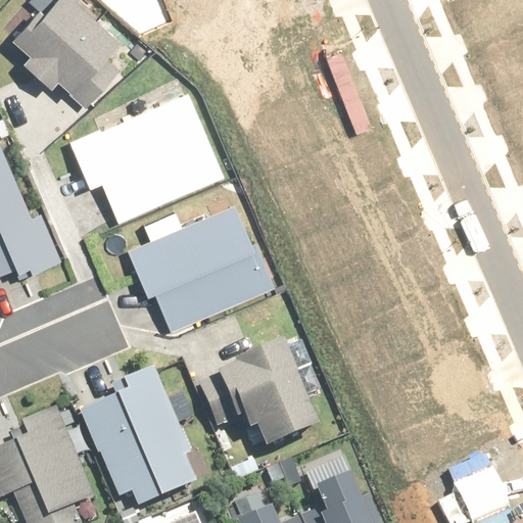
[(117,43),(72,0),(55,0),(15,45),(29,57),(21,64),(50,90),(56,83),(85,109),(119,73),(103,58),(117,43)]
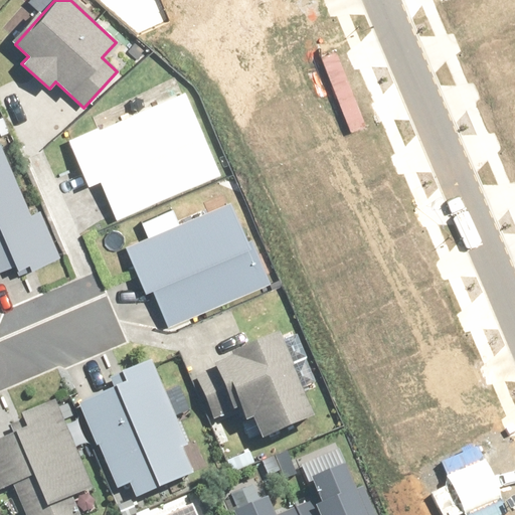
[(221,176),(187,95),(69,143),(88,186),(100,181),(116,220),(221,176)]
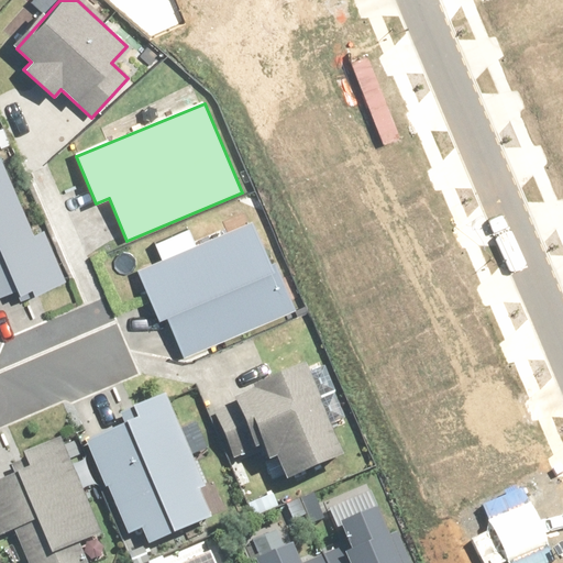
[(33,235),(0,157),(0,298),(19,291),(22,300),(64,283),(43,231),(33,235)]
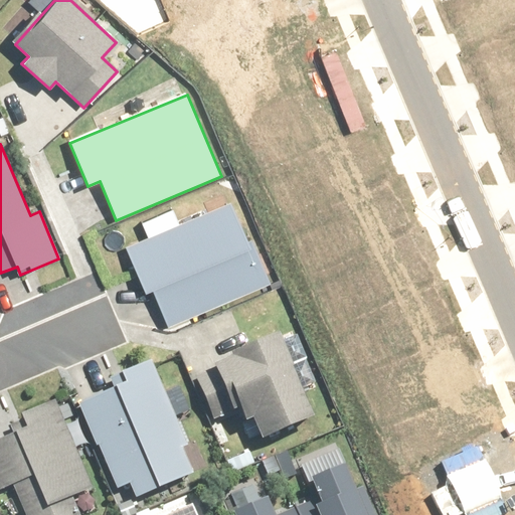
[(265,286),(230,205),(127,249),(145,292),(152,289),(168,328),(265,286)]
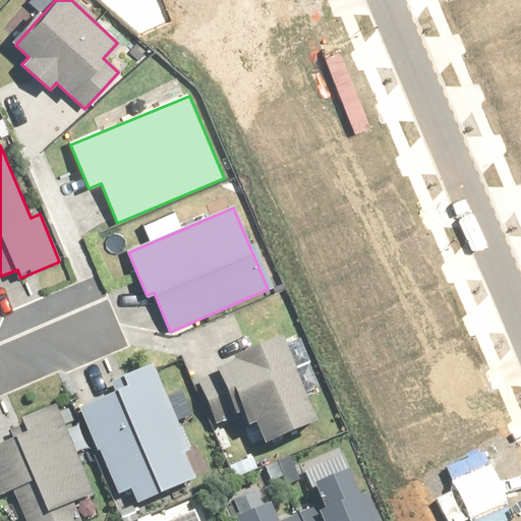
[(286,342),(215,367),(226,399),(234,396),(254,451),(317,427),(286,342)]
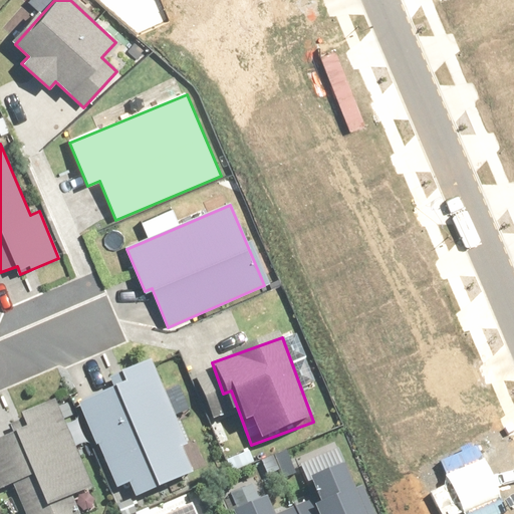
[(189,447),(152,364),(122,377),(126,386),(78,407),(116,492),(129,486),(136,501),(210,467),(199,443),(189,447)]
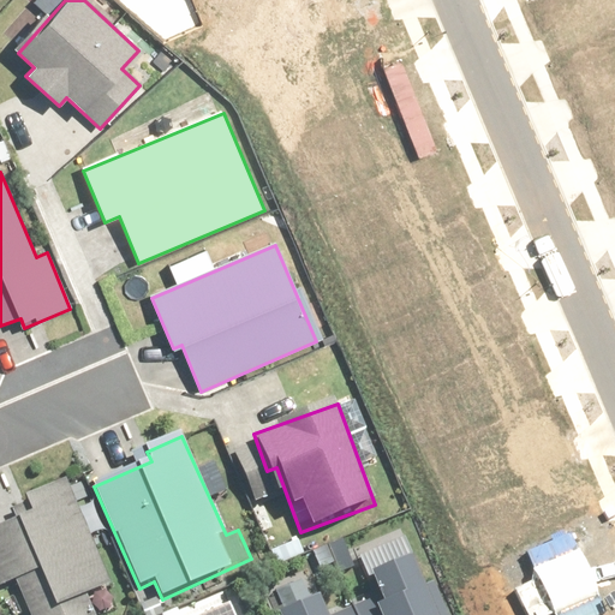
[(111,586),(67,484),(30,500),(37,515),(0,531),(0,590),(41,573),(57,609),(111,586)]
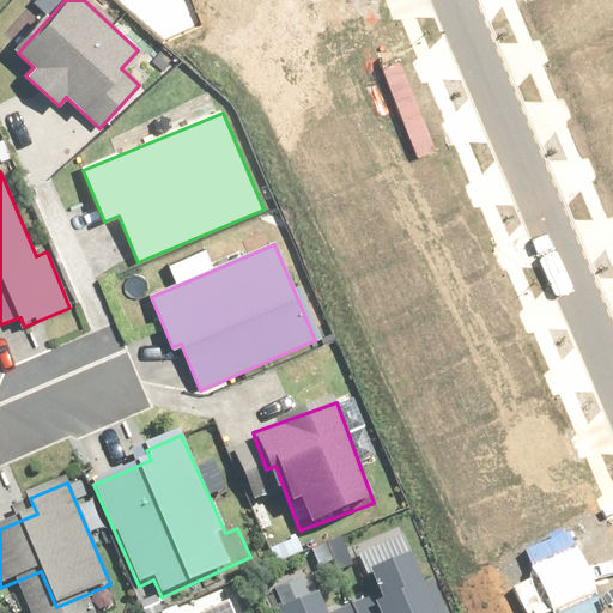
[(568,612),(589,604),(560,534),(516,552),(528,580),(504,590),(513,612),(568,612)]
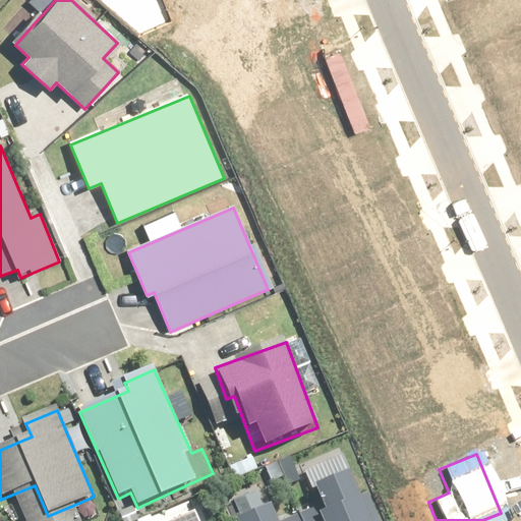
[(371,520),(347,459),(302,477),(319,520),(371,520)]
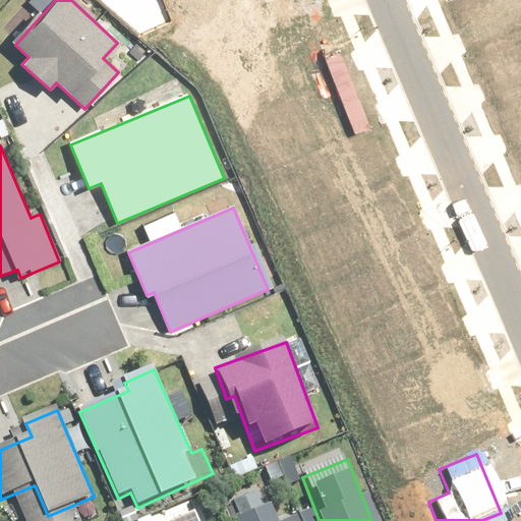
[(281,520),(273,502),(232,518),(233,520),(281,520)]
